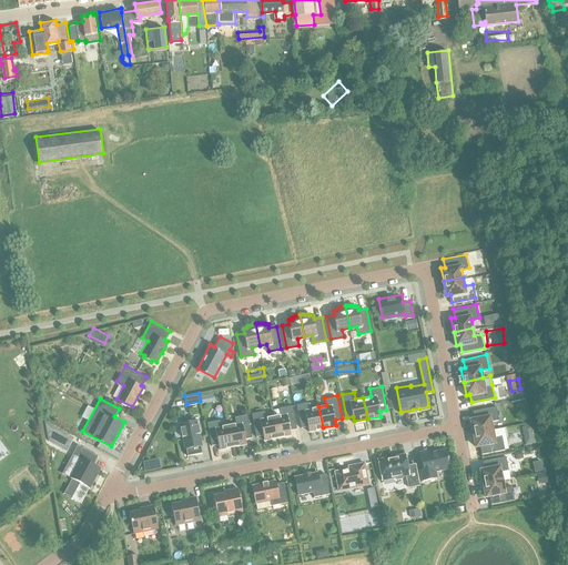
[(323,427),(318,406),(311,407),(310,401),(296,403),(301,426),(308,425),(310,430),(323,427)]
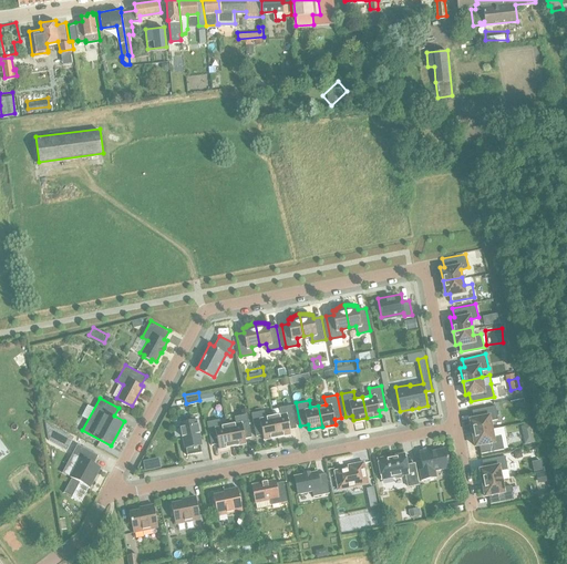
[(272,414),(277,436),(290,433),(289,428),(296,427),(291,403),(279,406),(280,413),(272,414)]
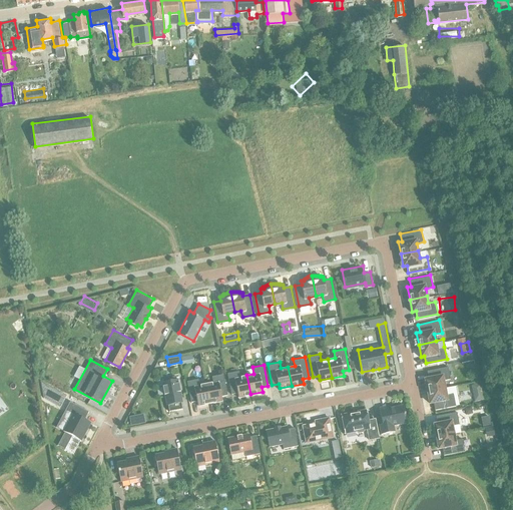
[(450,378),(448,366),(427,370),(429,377),(425,378),(427,390),(445,386),(443,379),(450,378)]
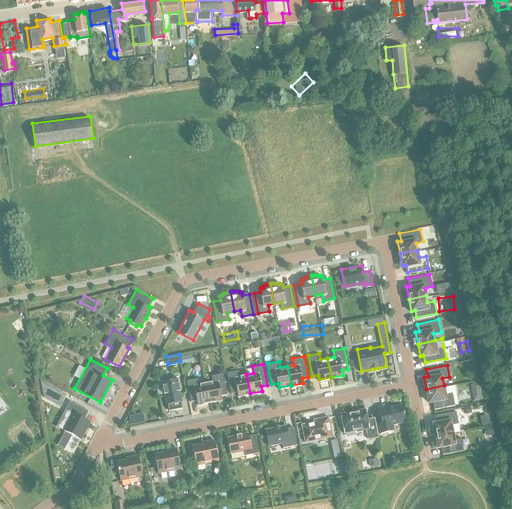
[(250,393),(246,374),(240,375),(238,369),(227,371),(231,392),(237,391),(238,395),(250,393)]
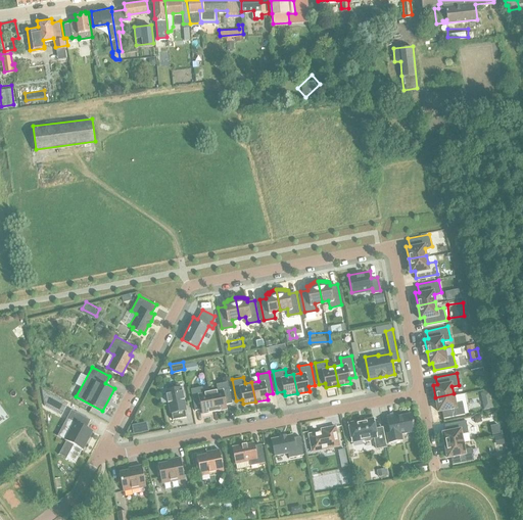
[(210,390),(215,410),(227,408),(226,403),(232,402),(228,380),(216,382),(218,389),(210,390)]
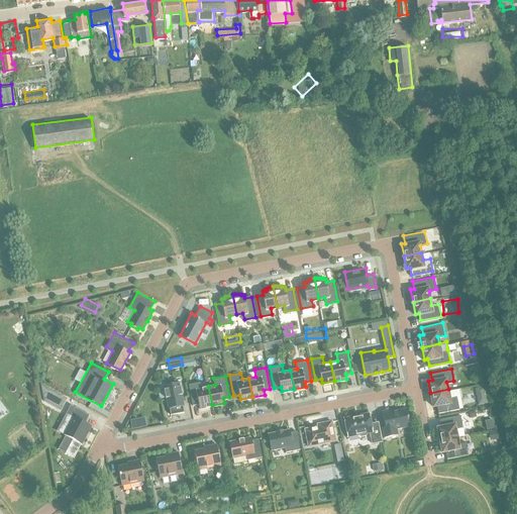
[(168,396),(171,413),(184,411),(181,394),(182,393),(181,385),(179,385),(178,378),(164,381),(166,388),(164,388),(166,397),(168,396)]
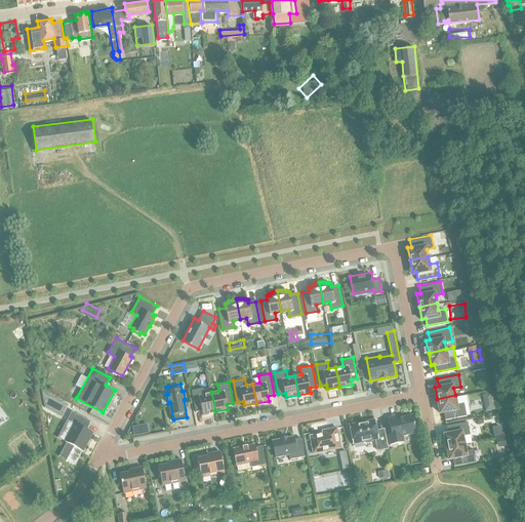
[(215,411),(211,392),(204,393),(203,387),(191,389),(196,410),(202,409),(203,413),(215,411)]
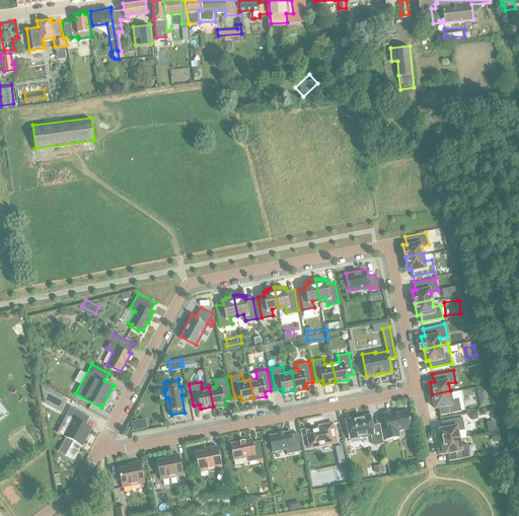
[(486,385),(476,387),(480,403),(489,402),(486,385)]
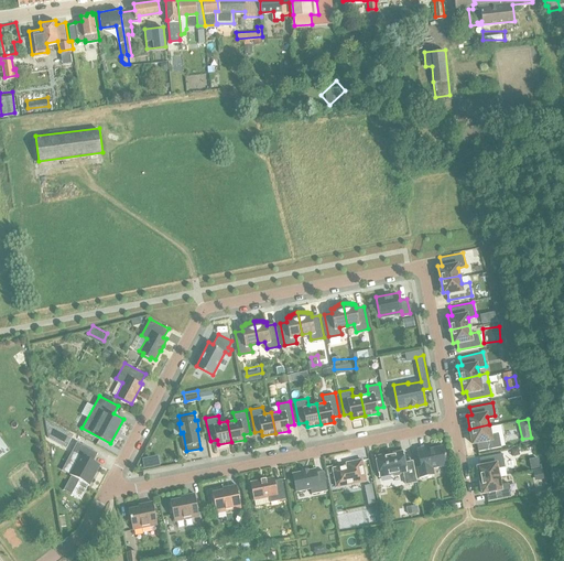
[(64,427),(51,421),(46,429),(60,435),(64,427)]
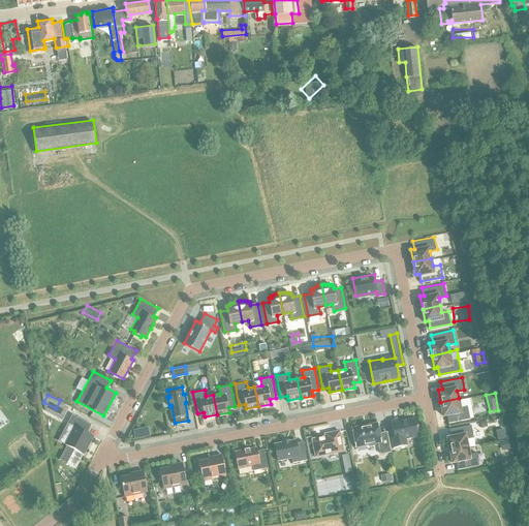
[(460,406),(459,398),(440,402),(443,414),(446,413),(448,422),(470,416),(467,404),(460,406)]
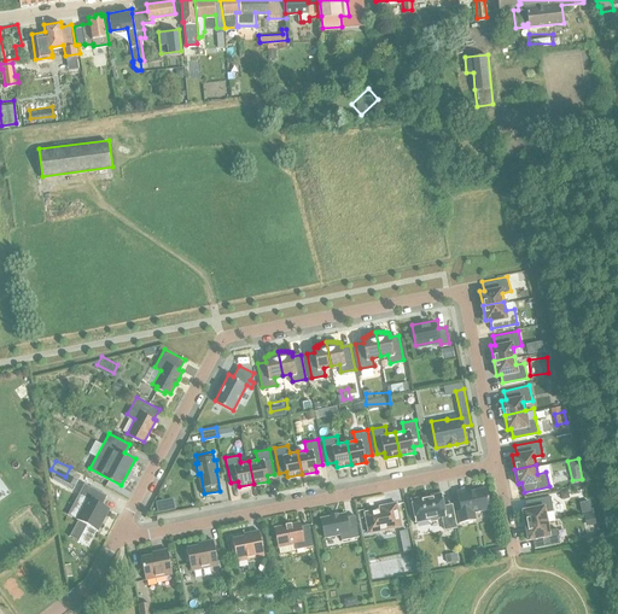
[(87,496),(76,516),(87,522),(80,537),(89,543),(97,527),(98,528),(110,507),(101,502),(108,493),(85,481),(79,491),(87,496)]
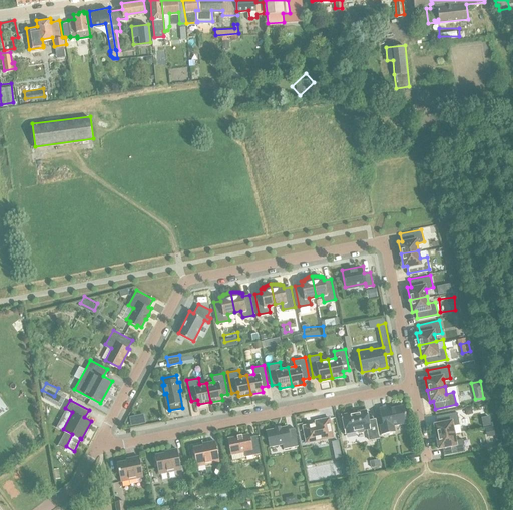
[(388,407),(387,405),(379,406),(382,422),(379,423),(381,433),(395,430),(394,424),(407,422),(403,404),(388,407)]
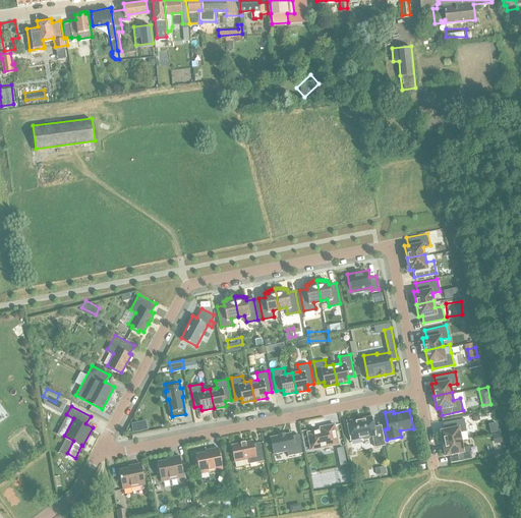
[(348,426),(346,426),(347,433),(349,433),(350,439),(361,436),(363,438),(368,437),(370,435),(372,434),(374,445),(385,443),(381,423),(373,425),(371,415),(363,416),(363,418),(357,419),(357,418),(347,420),(348,426)]
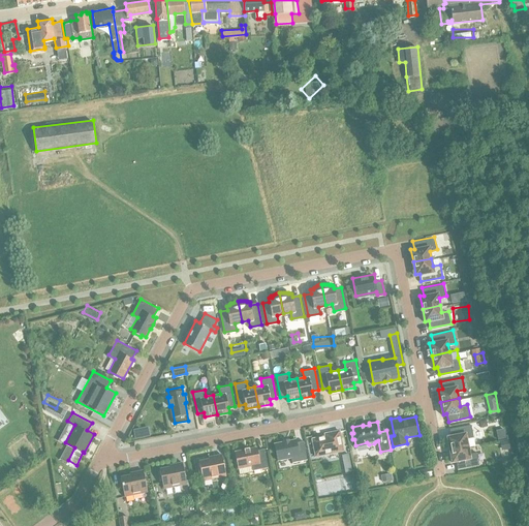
[(139,434),(151,431),(149,424),(137,427),(139,434)]
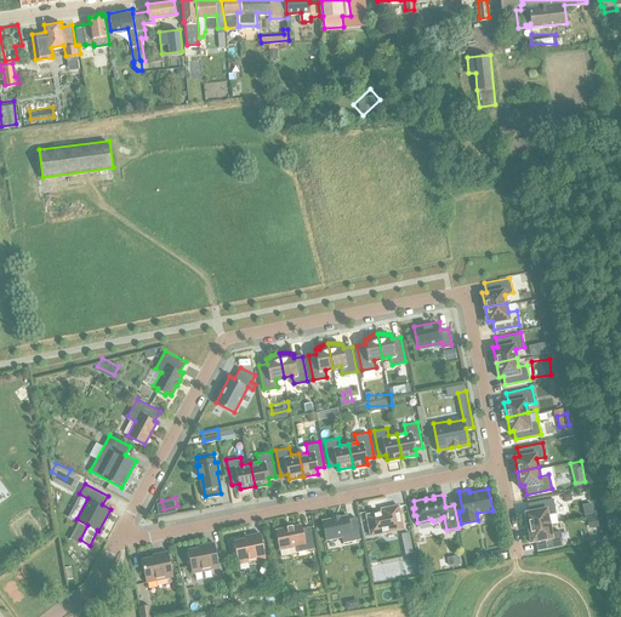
[(525,512),(528,526),(550,523),(547,513),(556,512),(553,497),(528,502),(530,510),(525,512)]
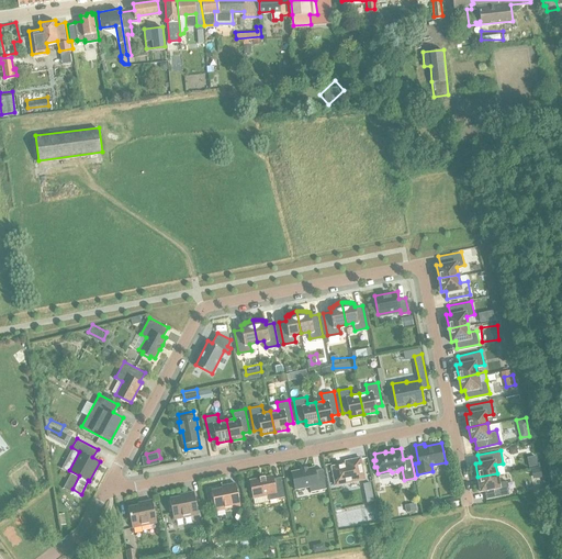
[(530,462),(538,464),(539,451),(531,450),(530,462)]
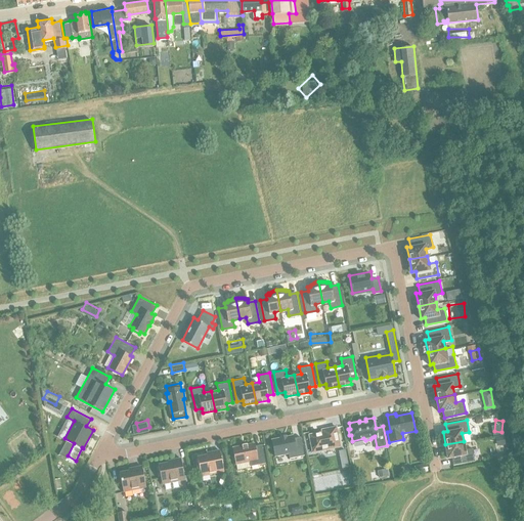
[(309,433),(312,450),(340,445),(336,425),(321,428),(322,431),(318,432),(318,431),(309,433)]
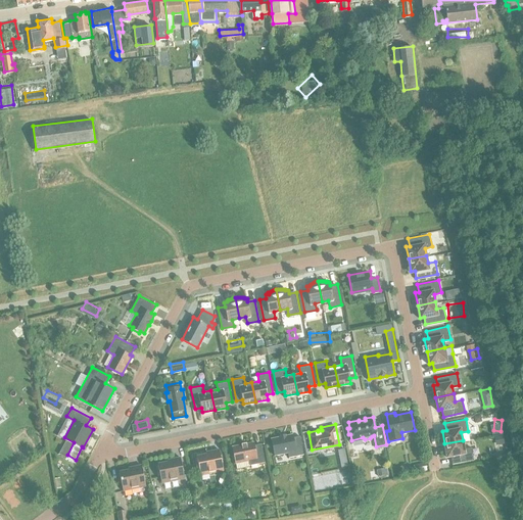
[(292,433),(271,437),(275,454),(288,451),(289,456),(303,453),(300,434),(293,436),(292,433)]
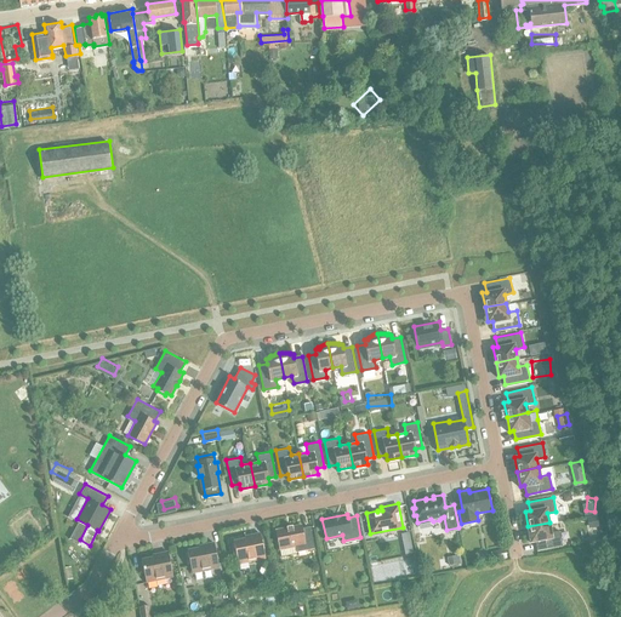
[(280,548),(296,544),(297,550),(314,547),(311,525),(302,526),(301,523),(275,529),(280,548)]
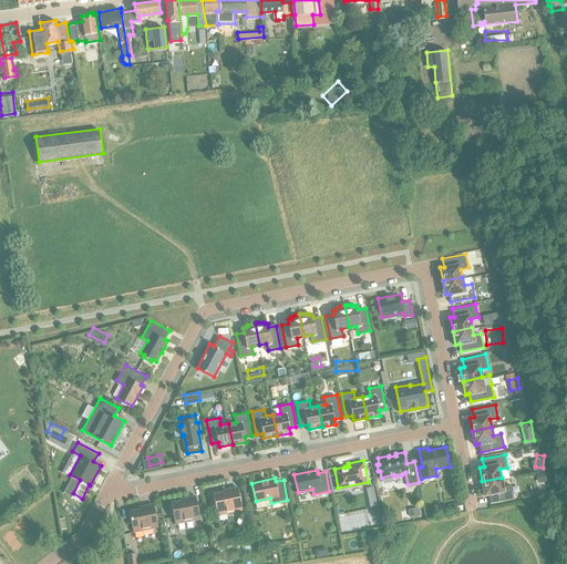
[(482,481),(485,494),(488,493),(491,502),(514,498),(511,483),(503,485),(502,478),(482,481)]
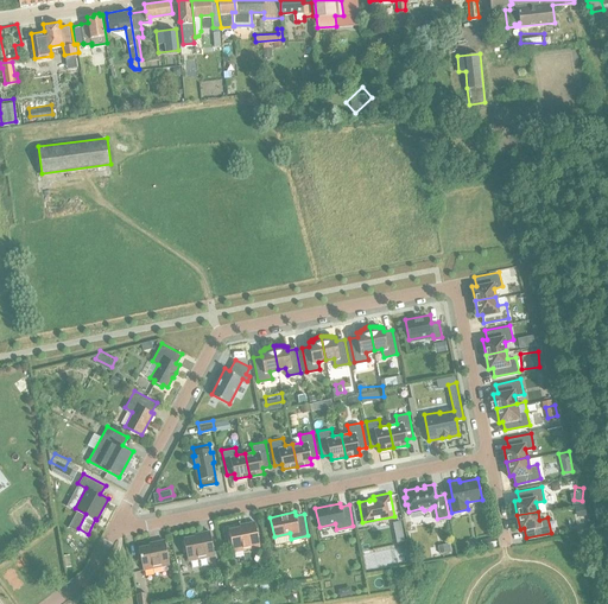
[(407,541),(406,516),(397,516),(397,541),(407,541)]
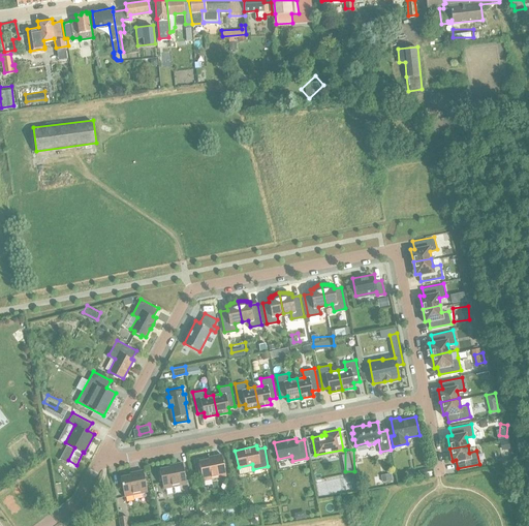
[(197,462),(198,469),(200,469),(203,478),(226,474),(221,453),(214,455),(214,457),(198,460),(199,461),(197,462)]
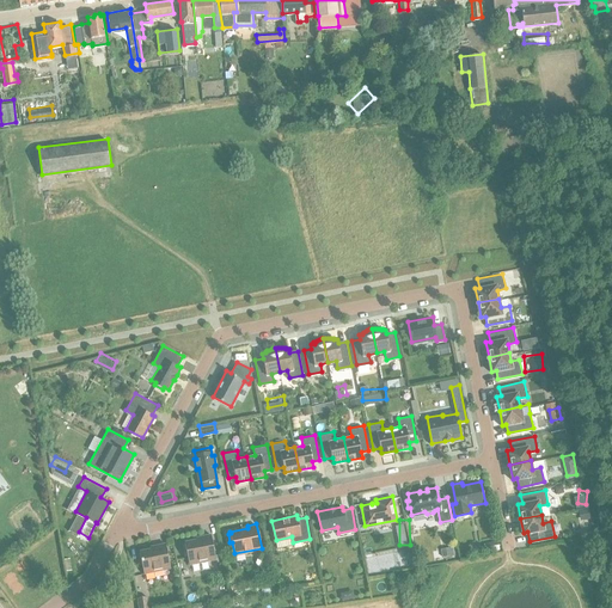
[(183,542),(184,552),(187,552),(189,563),(216,558),(210,533),(202,534),(202,536),(184,540),(185,542),(183,542)]
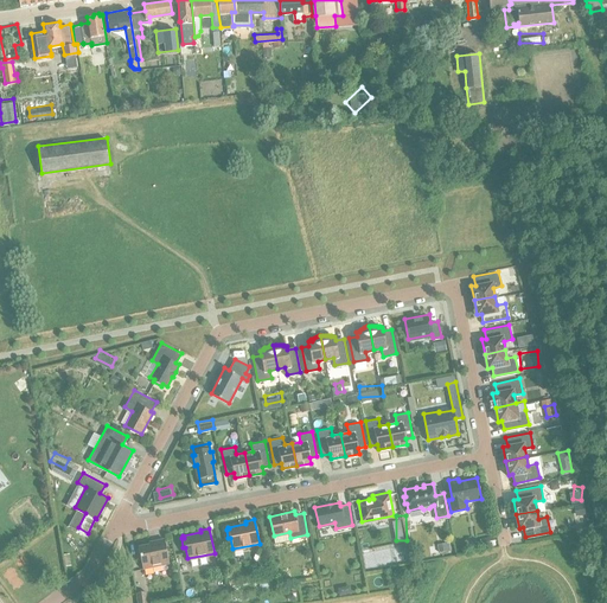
[(140,557),(142,568),(170,562),(164,538),(155,539),(155,541),(138,545),(139,547),(136,547),(138,557),(140,557)]
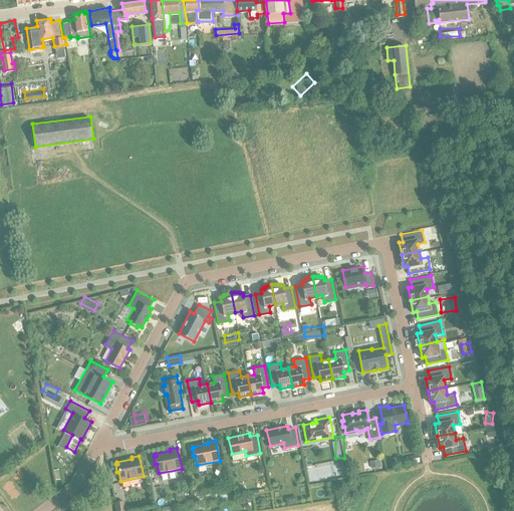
[(371,459),(375,467),(382,464),(378,456),(371,459)]
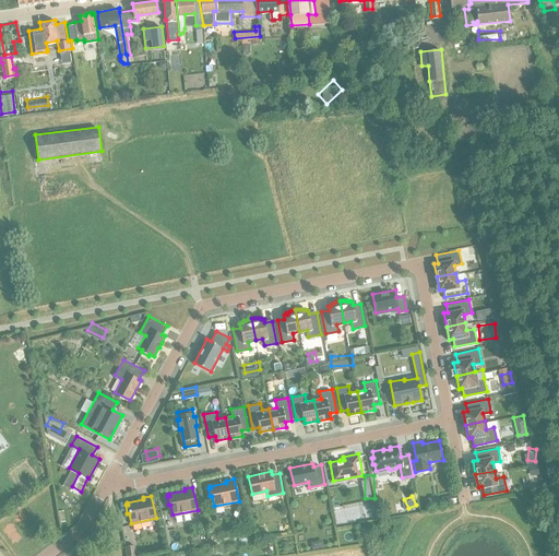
[(126,545),(127,555),(135,555),(134,544),(126,545)]
